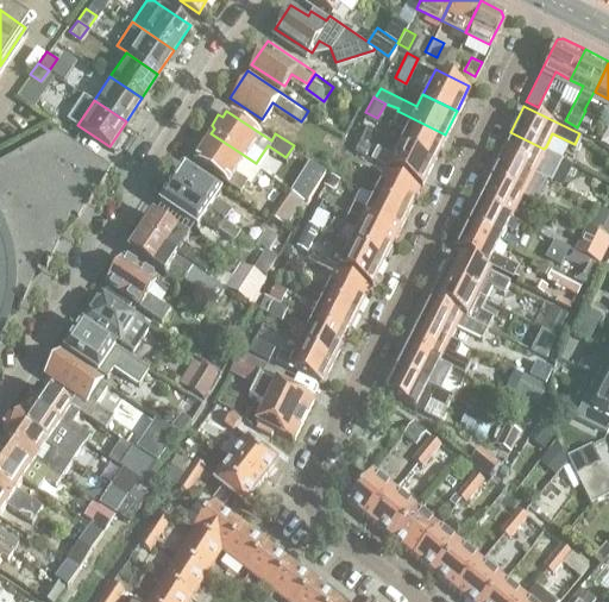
[(407,127),(400,142),(433,158),(445,135),(397,111),(393,120),(407,127)]
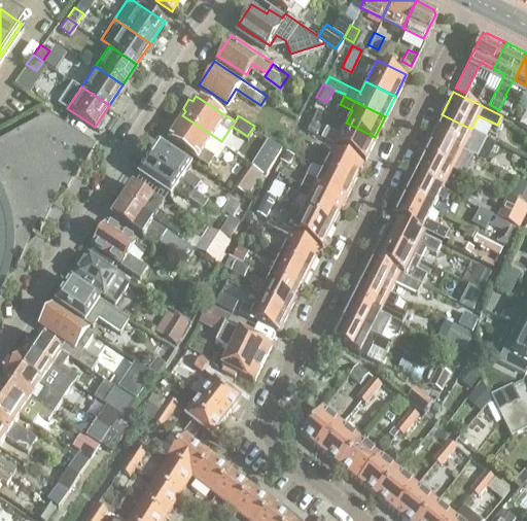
[(514,99),(506,96),(499,110),(506,113),(514,99)]
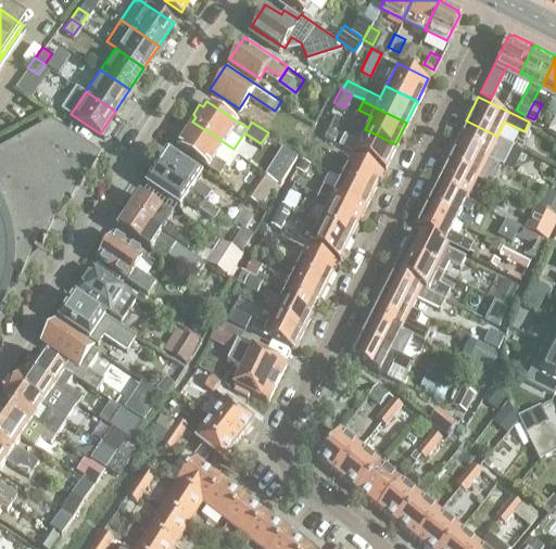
[(466,120),(455,141),(498,163),(500,160),(503,162),(514,141),(498,133),(496,136),(466,120)]
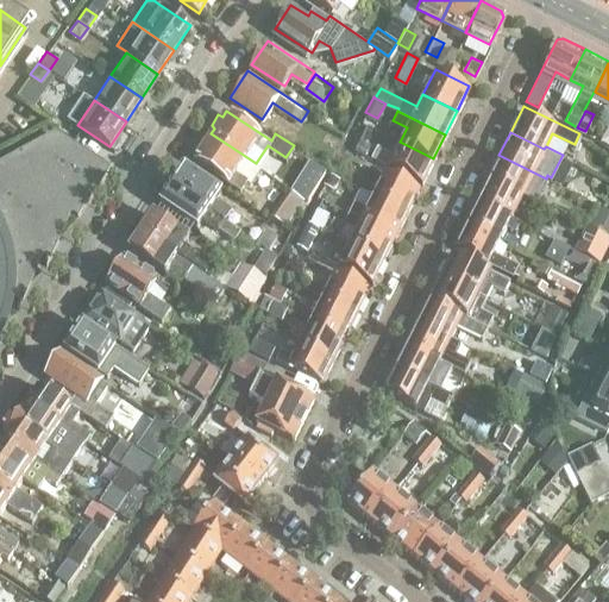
[(198,152),(194,158),(238,188),(239,188),(240,188),(246,179),(250,181),(259,167),(256,163),(211,133),(208,137),(203,137),(195,150),(198,152)]
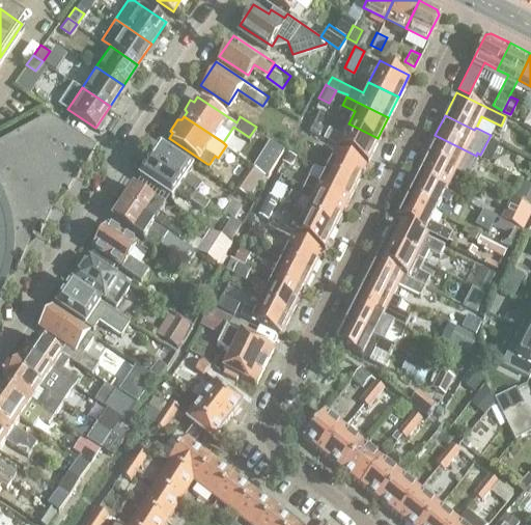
[(0,284),(3,279),(6,267),(8,254),(17,259),(15,266),(16,267),(36,219),(42,222),(39,228),(40,229),(61,182),(67,187),(93,147),(47,117),(0,142),(0,284)]
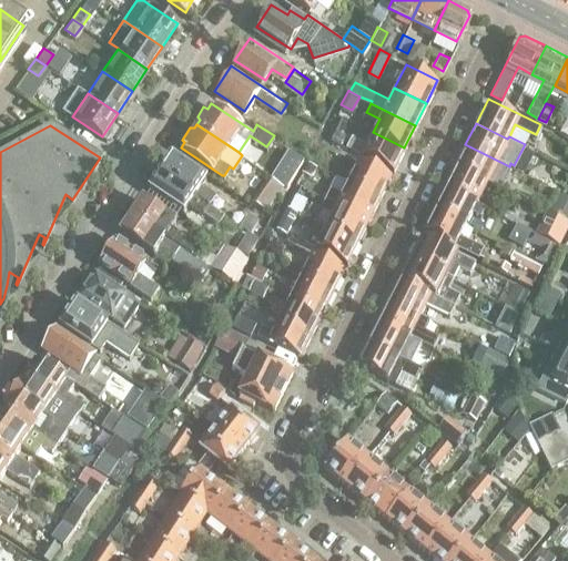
[(340,142),(345,132),(335,126),(330,138),(340,142)]
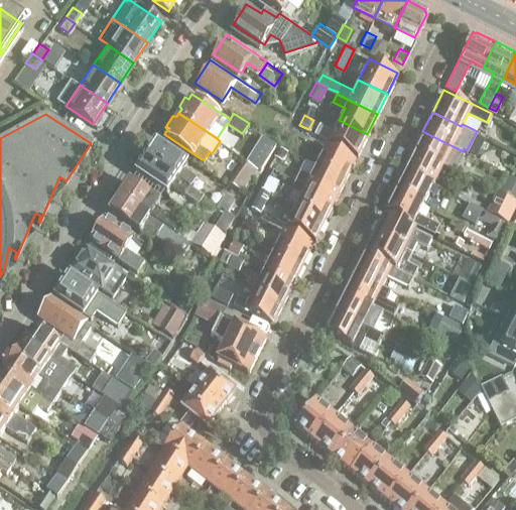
[(339,120),(334,129),(323,124),(323,123),(319,122),(314,132),(329,139),(329,140),(357,154),(367,134),(339,120)]
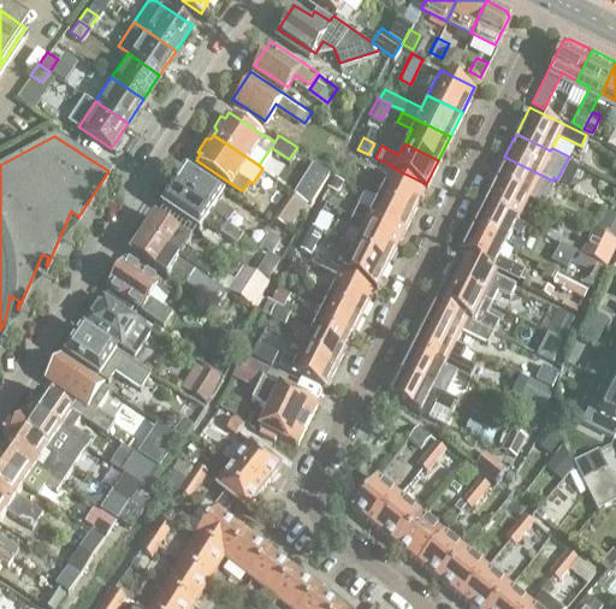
[(504,157),(493,179),(527,196),(529,194),(543,200),(552,181),(504,157)]
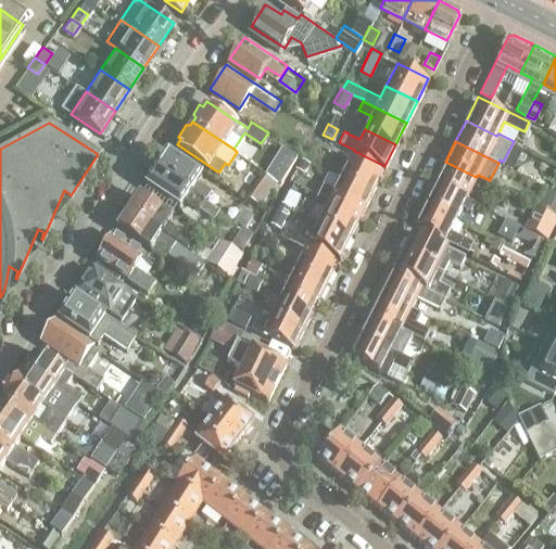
[(168,151),(158,167),(204,198),(205,198),(211,188),(196,178),(200,171),(168,151)]
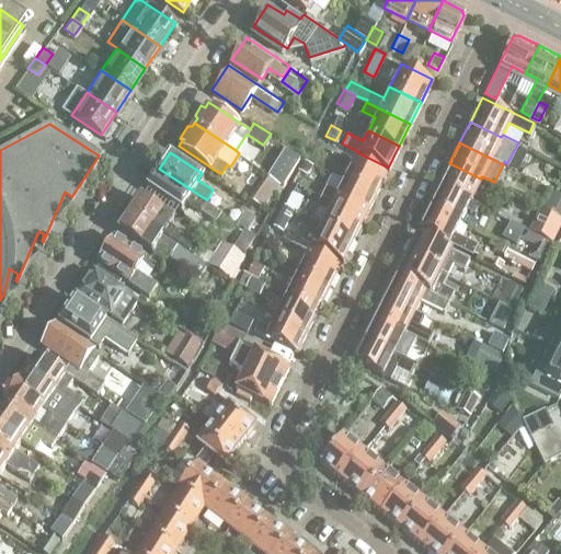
[(375,195),(386,173),(355,158),(344,180),(375,195)]
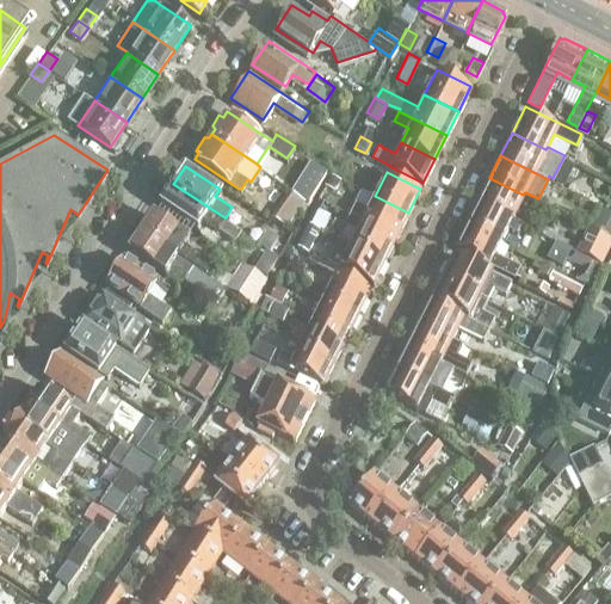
[(489,178),(479,199),(512,216),(513,216),(523,195),(489,178)]
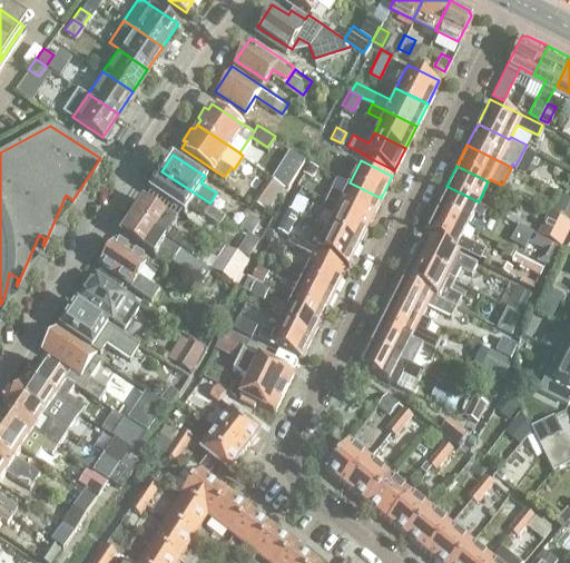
[(161,171),(156,180),(150,188),(183,209),(188,201),(199,209),(200,208),(219,221),(225,213),(210,203),(209,203),(161,171)]
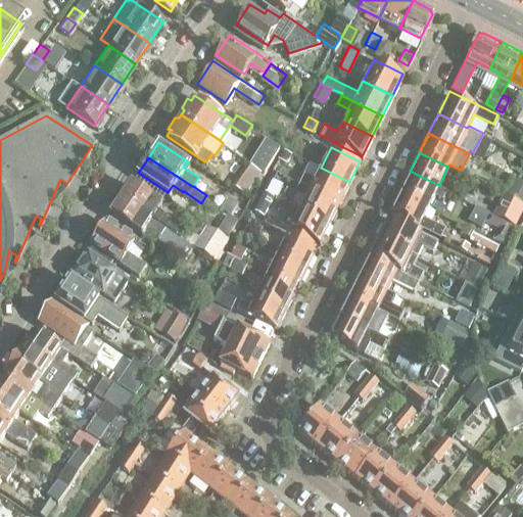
[(247,160),(232,184),(242,191),(245,193),(260,170),(247,160)]
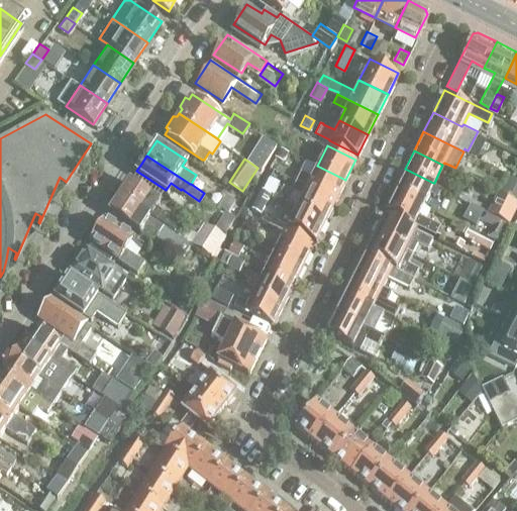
[(335,199),(345,180),(317,166),(312,175),(301,170),(296,180),(335,199)]
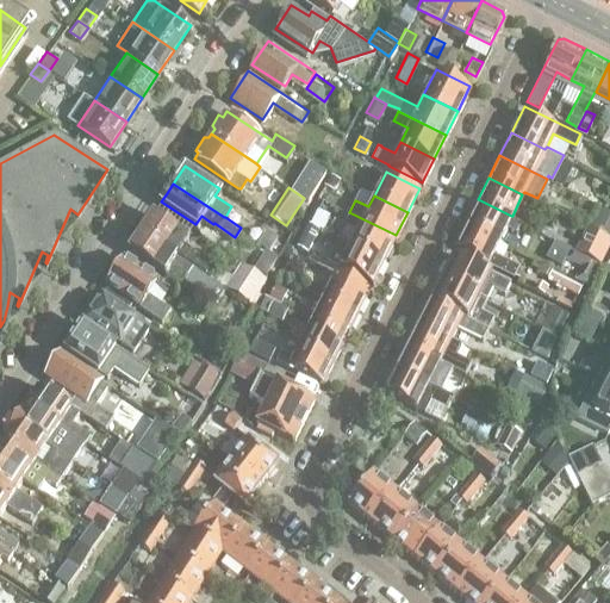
[(478,199),(465,224),(499,241),(508,225),(516,229),(521,219),(512,216),(511,216),(478,199)]
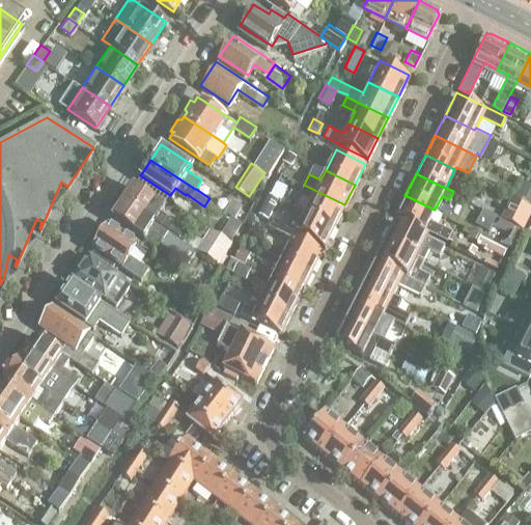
[(311,198),(305,211),(335,225),(344,204),(304,185),(300,193),(311,198)]
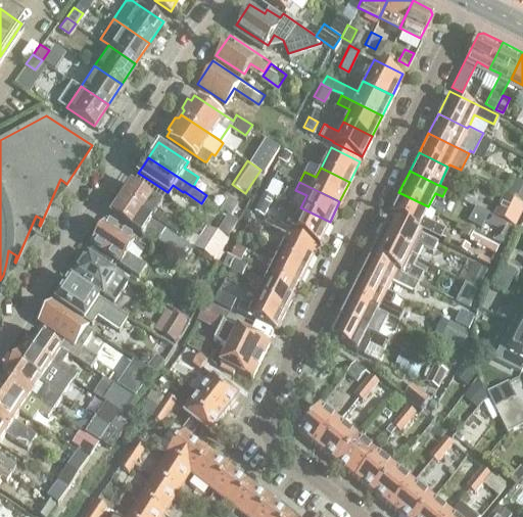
[(130,185),(120,201),(172,233),(179,238),(180,236),(185,228),(158,210),(162,205),(130,185)]
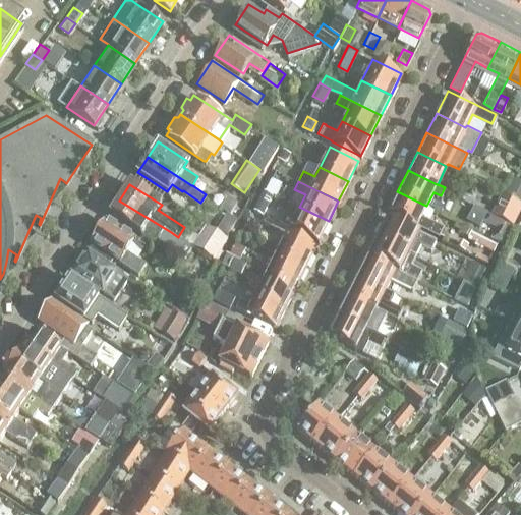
[(520,199),(520,185),(517,184),(512,195),(520,199)]
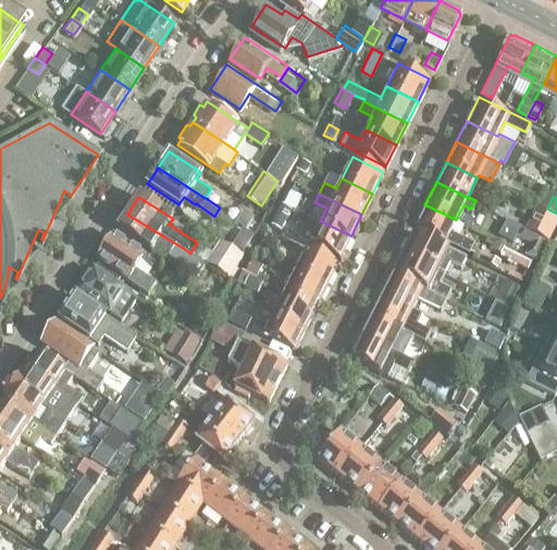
[(255,214),(239,203),(232,216),(236,219),(246,226),(255,214)]
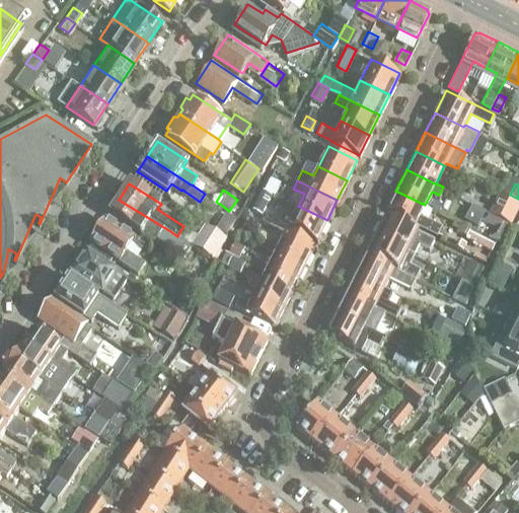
[(387,208),(416,222),(437,232),(441,223),(421,213),(425,205),(395,191),(387,208)]
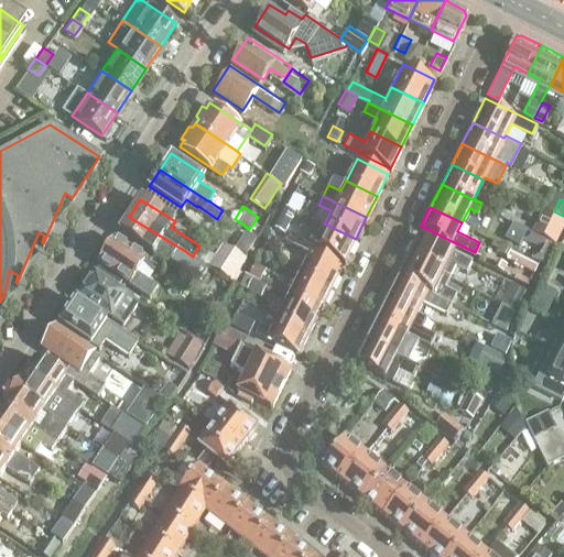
[(563,218),(542,207),(532,228),(551,238),(554,239),(563,220),(563,218)]
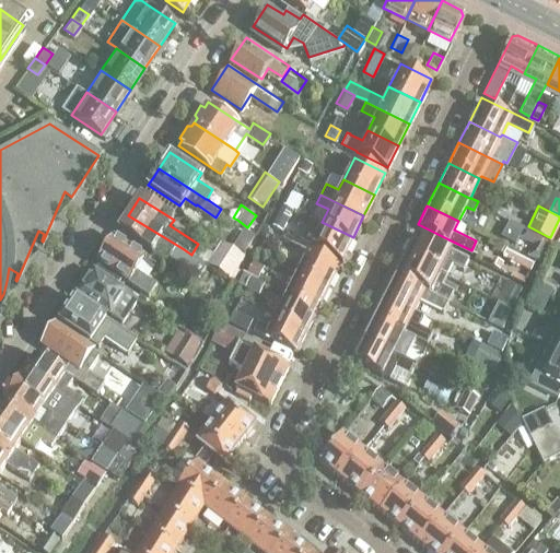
[(517,236),(523,220),(508,214),(502,231),(517,236)]
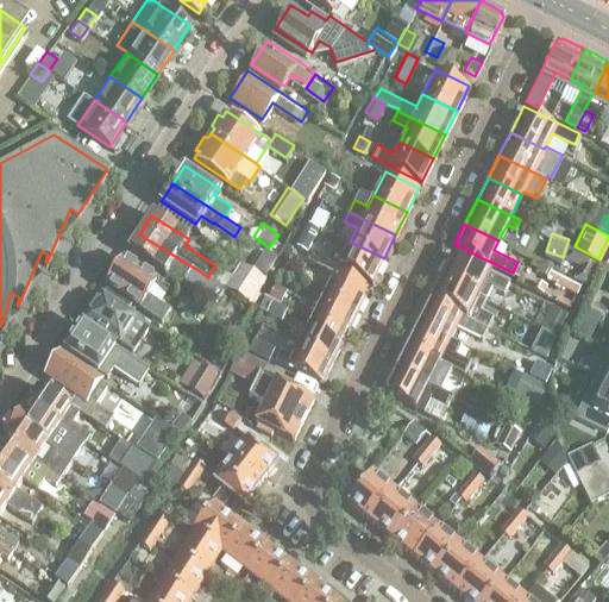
[(139,234),(136,240),(127,252),(164,276),(173,265),(186,274),(184,276),(215,298),(224,284),(209,275),(208,277),(200,271),(139,234)]
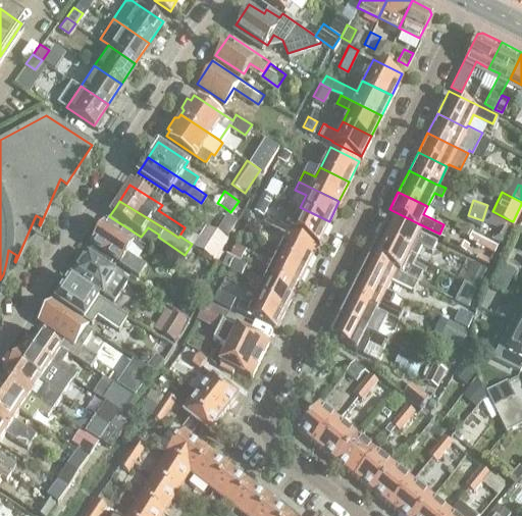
[(210,224),(224,235),(236,215),(230,212),(221,205),(210,224)]
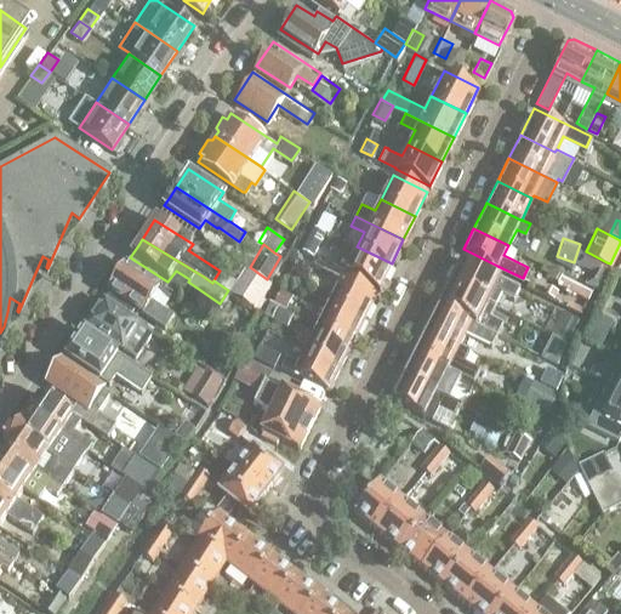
[(345,271),(380,288),(392,263),(357,246),(345,271)]
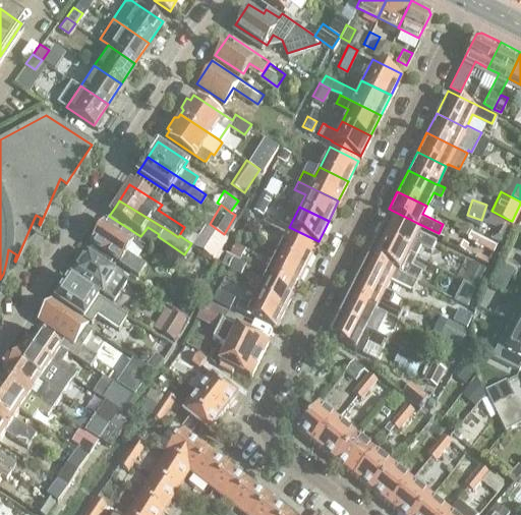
[(509,220),(491,211),(487,209),(483,218),(496,224),(490,235),(499,239),(509,220)]
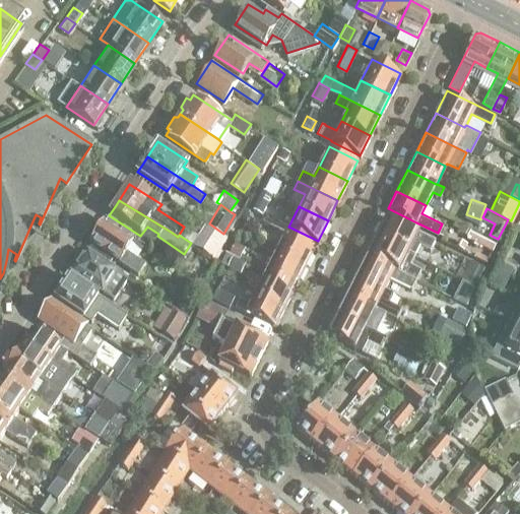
[(434,238),(386,213),(376,233),(413,252),(418,240),(430,246),(434,238)]
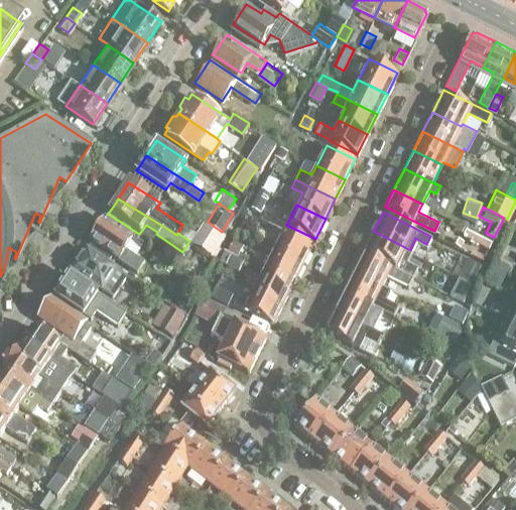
[(136,240),(105,220),(90,242),(140,274),(147,263),(128,251),(136,240)]
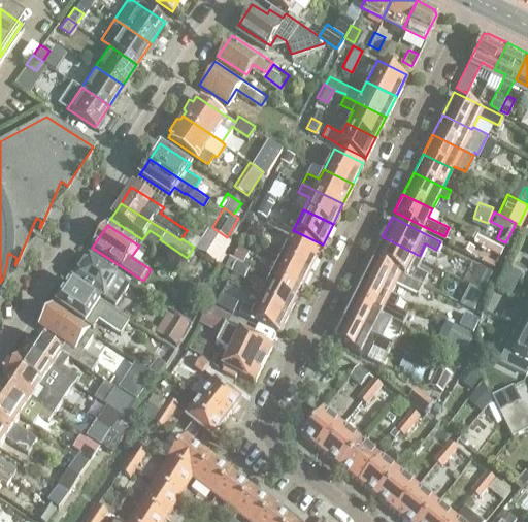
[(209,256),(213,259),(227,237),(212,227),(197,249),(209,256)]
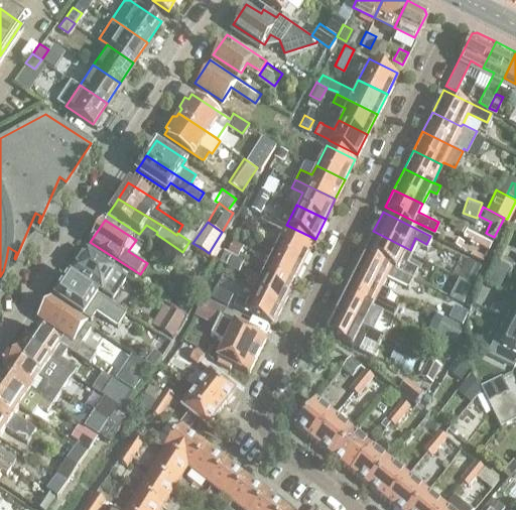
[(489,246),(493,238),(467,225),(463,233),(489,246)]
